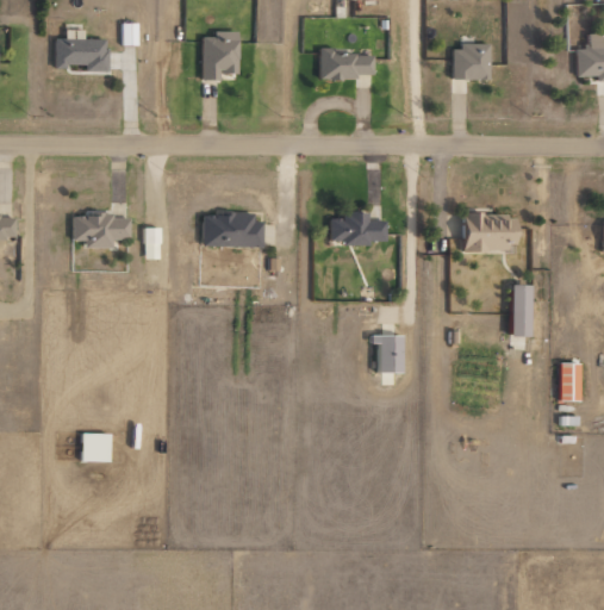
[(139,23),(124,23),(124,44),(139,44),(139,23)]
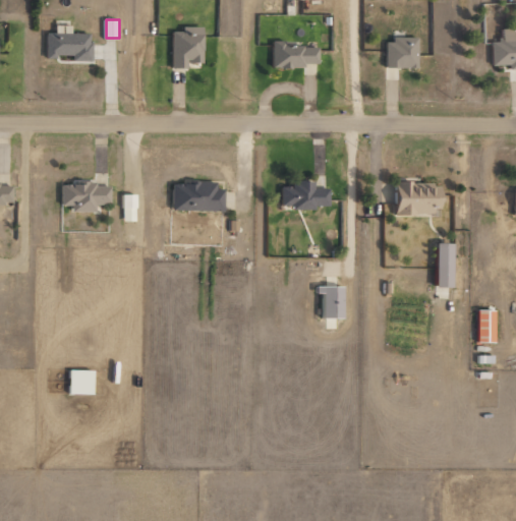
[(49,33),(48,58),(59,58),(59,55),(73,55),(73,60),(93,60),(94,33),(73,33),(73,25),(57,25),(57,33),(49,33)]
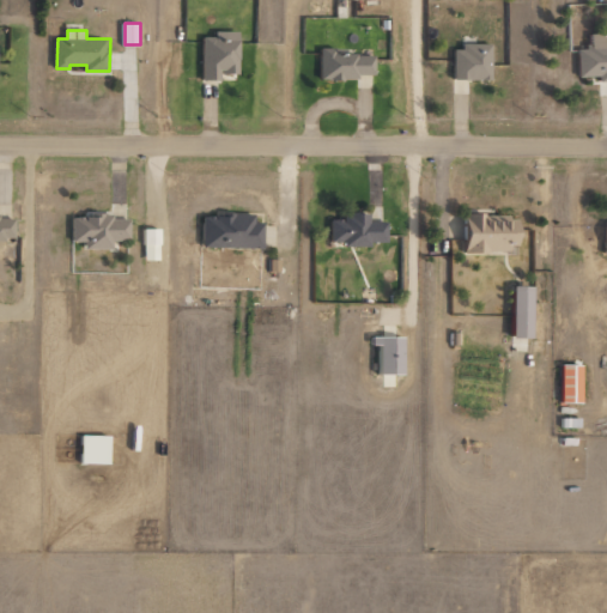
[(204,37),(205,80),(223,79),(223,73),(241,72),(240,31),(216,31),(217,36),(204,37)]
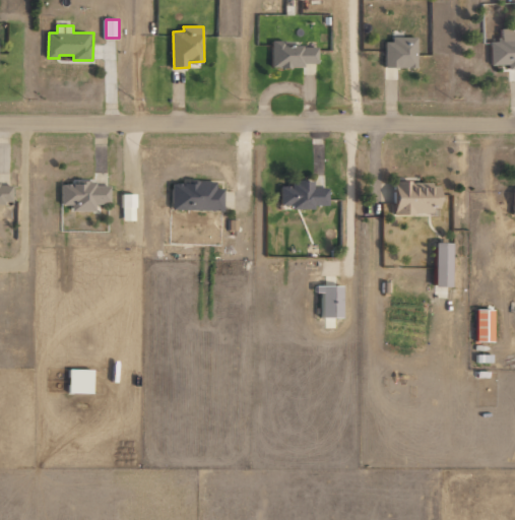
[(493,65),(510,64),(510,68),(514,68),(514,28),(501,28),(502,42),(492,42),(493,65)]
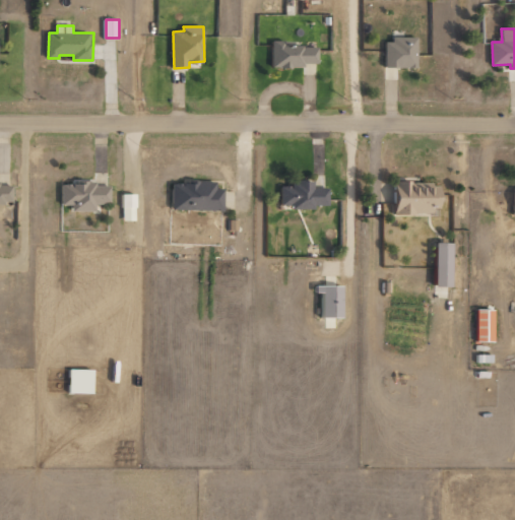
[(387,38),(387,67),(419,67),(419,38),(387,38)]
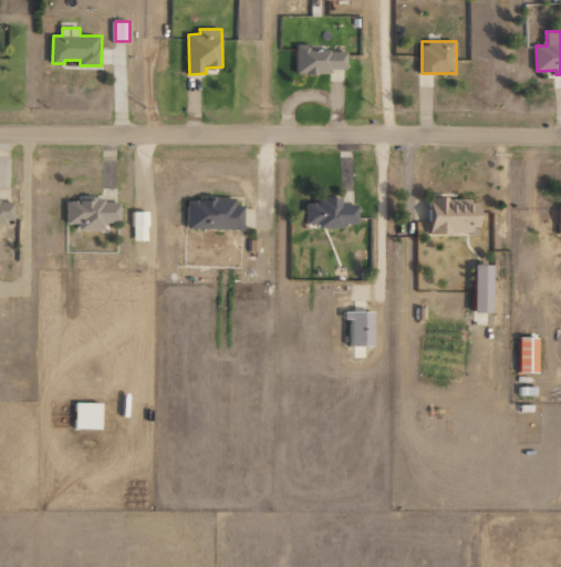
[(333,73),(333,68),(347,69),(347,50),(310,50),(310,44),(298,44),(298,72),(333,73)]
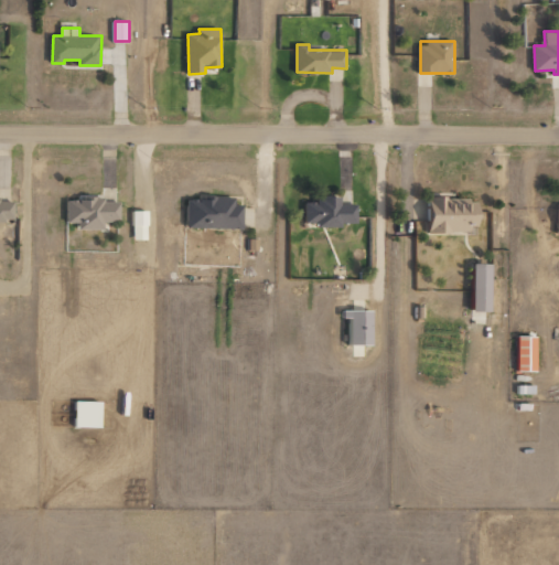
[(342,196),(319,196),(319,202),(305,202),(307,223),(316,222),(316,226),(358,225),(357,204),(342,204),(342,196)]
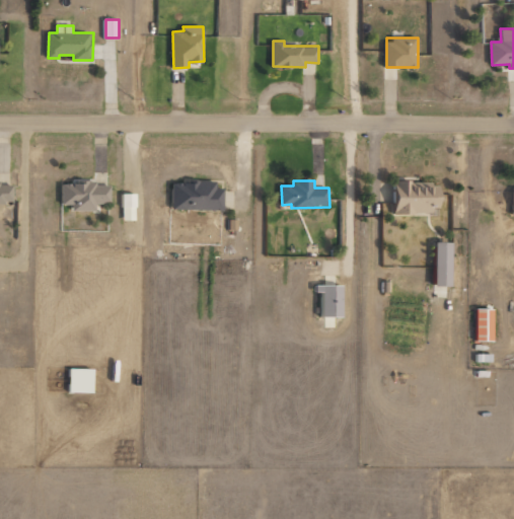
[(394,213),(439,212),(439,180),(393,181),(394,213)]
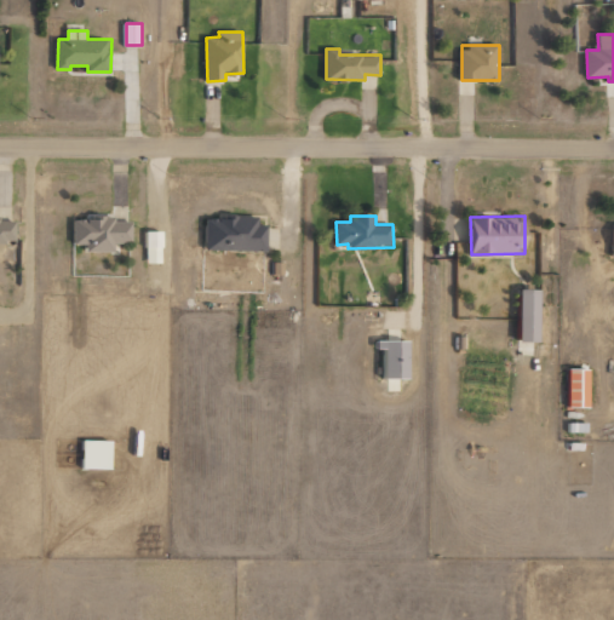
[(0,244),(16,245),(17,217),(0,217),(0,244)]
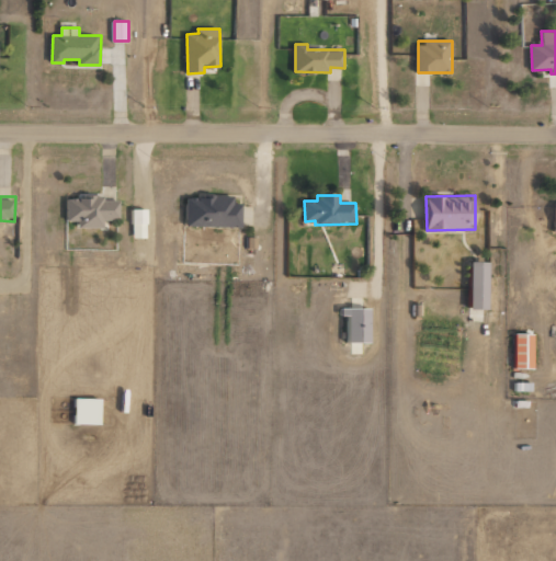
[(121,219),(121,199),(105,199),(105,196),(68,197),(68,220),(80,220),(80,228),(105,228),(105,219),(121,219)]
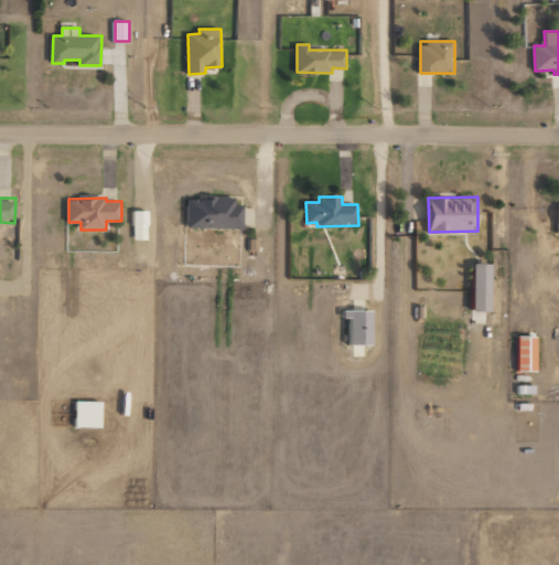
[(236,199),(189,198),(187,227),(245,228),(245,204),(236,204),(236,199)]
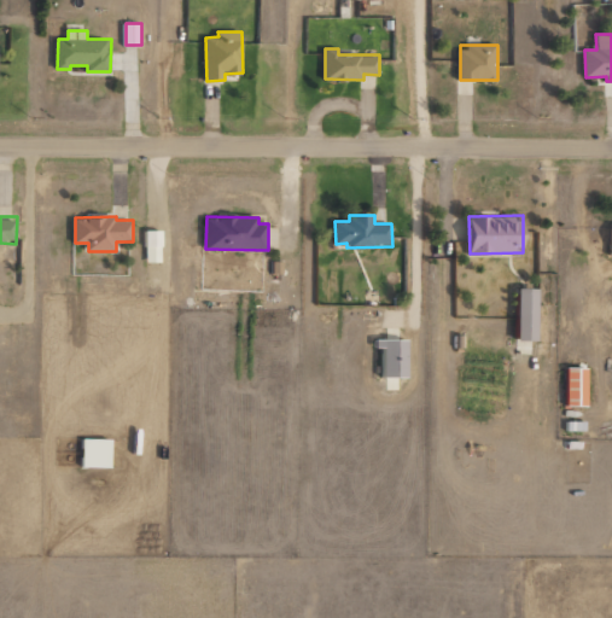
[(163,262),(163,231),(149,231),(149,262),(163,262)]
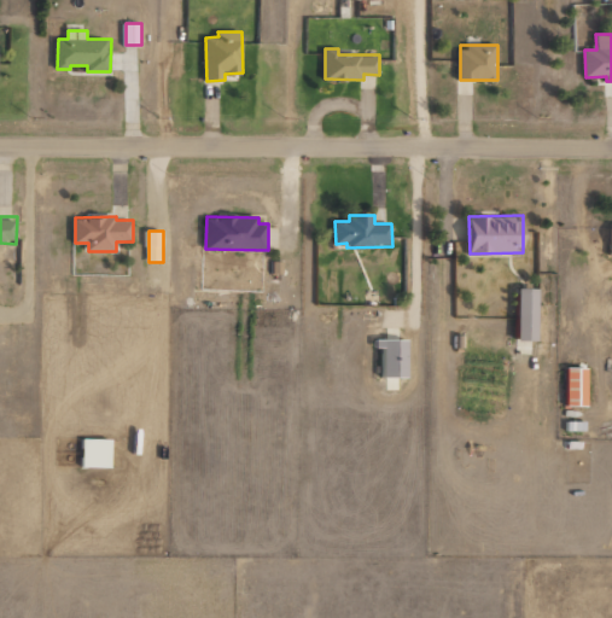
[(537,289),(518,287),(517,340),(536,340),(537,289)]
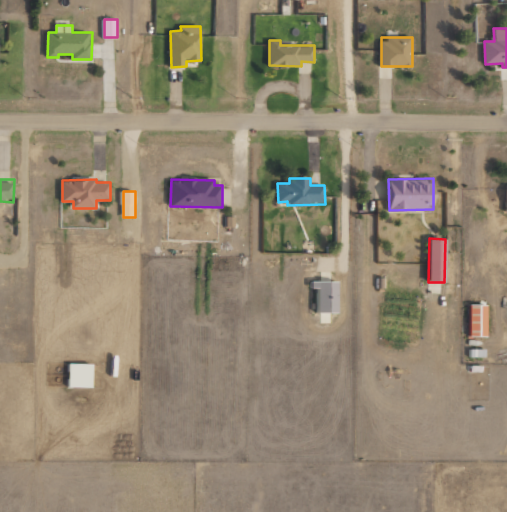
[(317,312),(336,312),(337,281),(312,280),(312,287),(318,288),(317,312)]
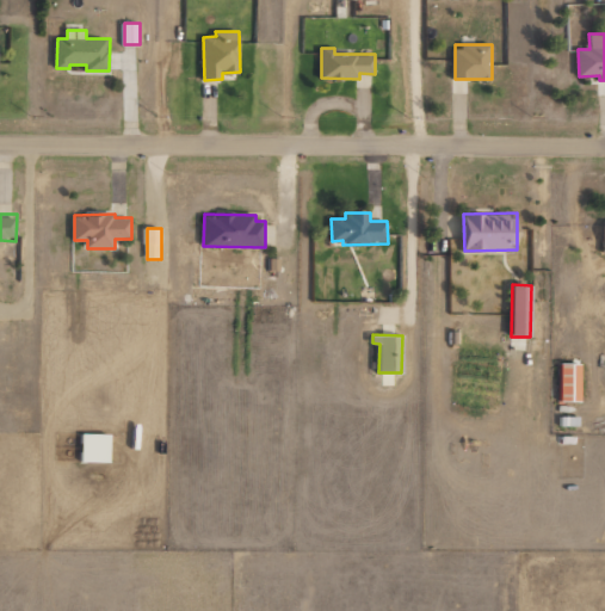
[(561,401),(581,401),(581,363),(561,363),(561,401)]
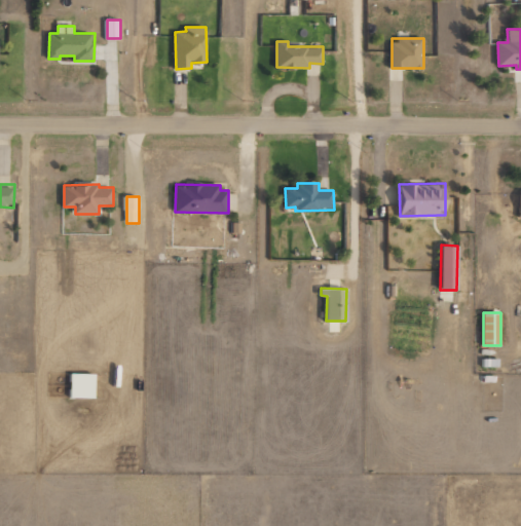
[(71,398),(95,398),(96,373),(72,373),(71,398)]
